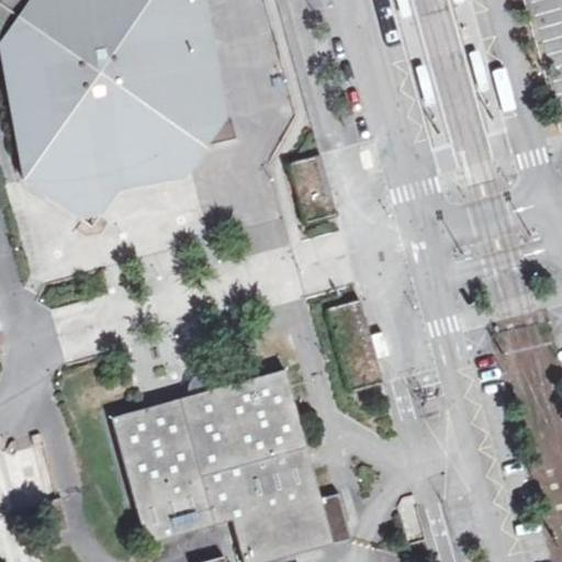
[(21,0),(0,31),(0,77),(20,180),(49,200),(116,188),(181,177),(224,112),(203,0),(21,0)]
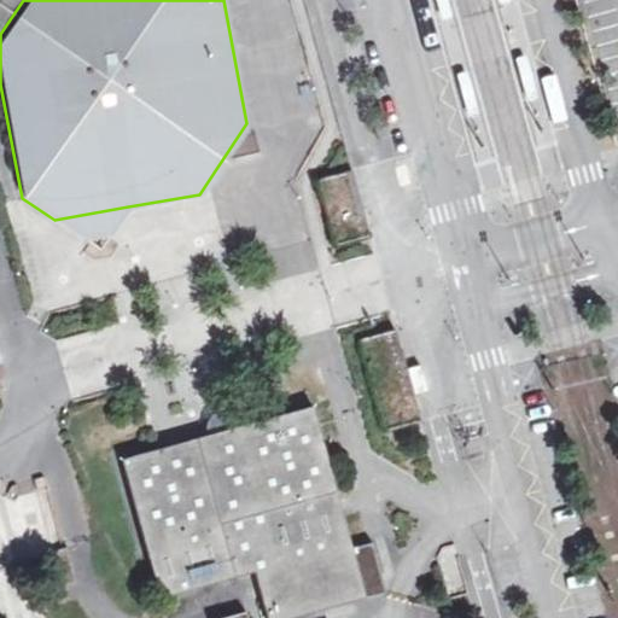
[(0,0),(0,34),(23,0),(0,0)]
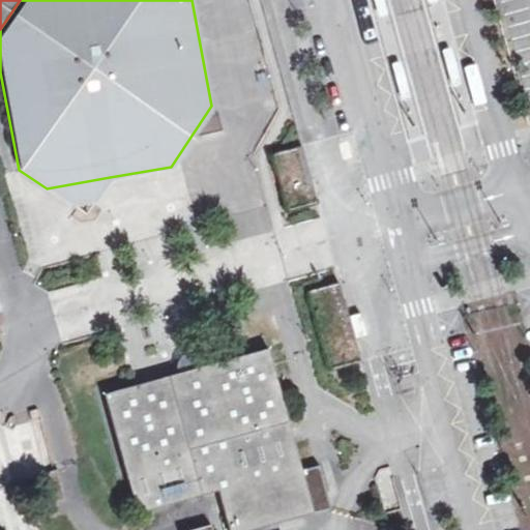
[(381,0),(370,0),(375,18),(385,16),(381,0)]
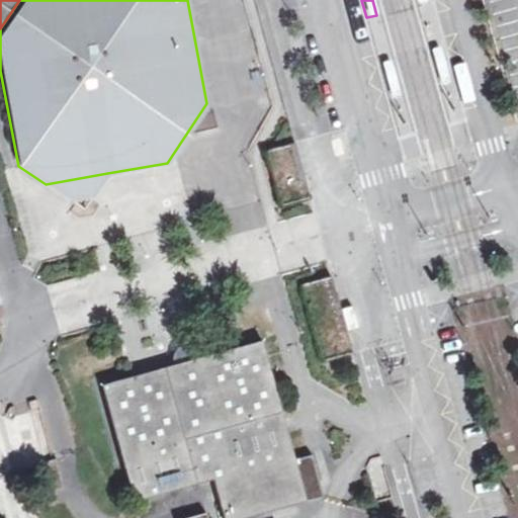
[(437,87),(447,85),(437,48),(428,50),(437,87)]
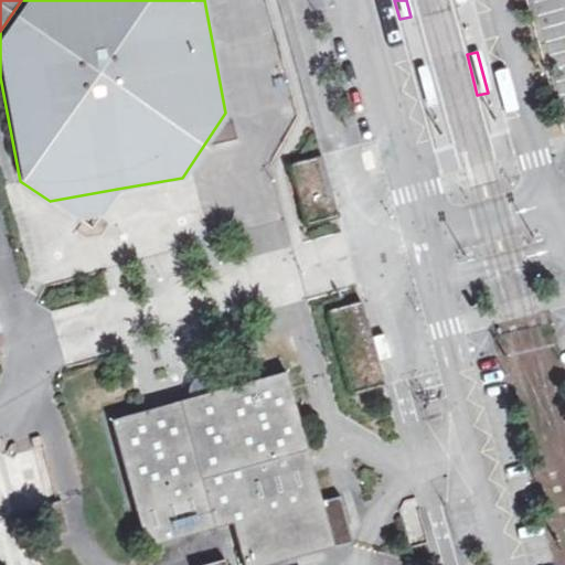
[(424,67),(414,70),(425,108),(435,106),(424,67)]
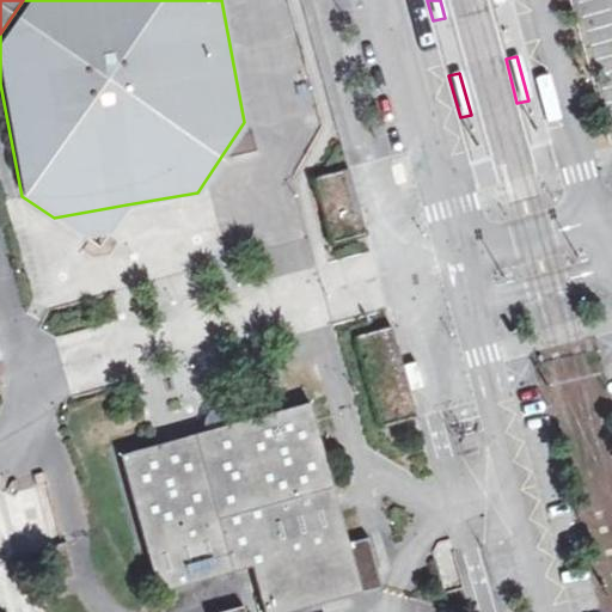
[(368,234),(349,169),(316,178),(334,244),(368,234)]
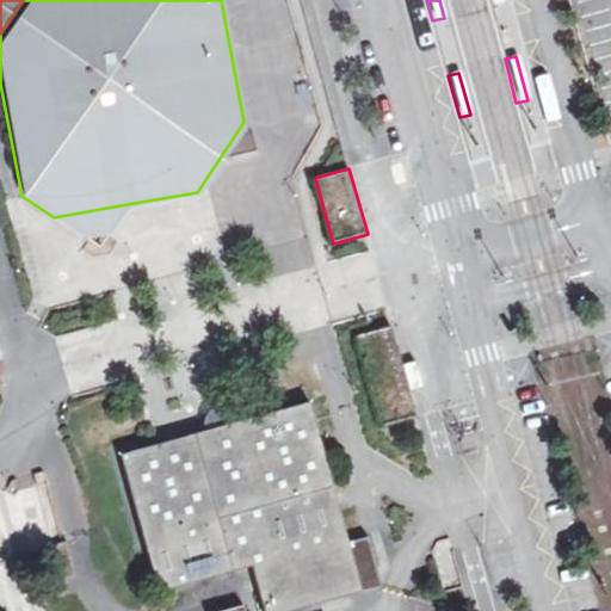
[(98,246),(127,204),(54,217),(98,246)]
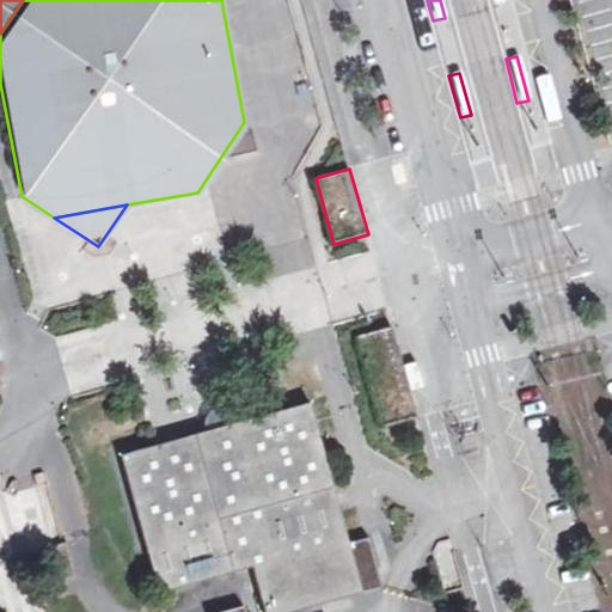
[(392,325),(356,336),(381,428),(418,417),(392,325)]
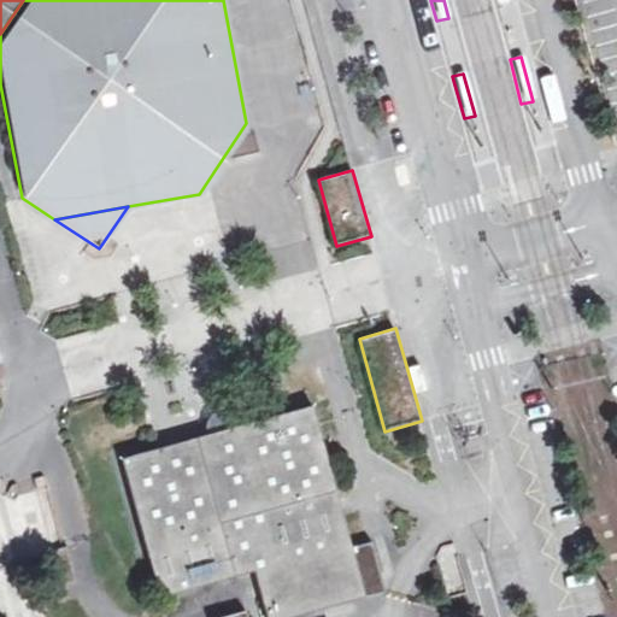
[(253,573),(265,616),(298,616),(364,599),(334,486),(342,482),(339,466),(330,469),(312,406),(153,452),(122,460),(159,598),(236,577),(253,573)]
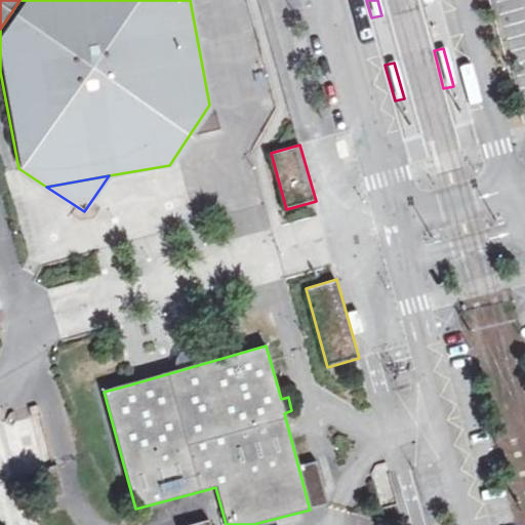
[(226,524),(215,487),(201,491),(209,520),(210,524),(226,524)]
